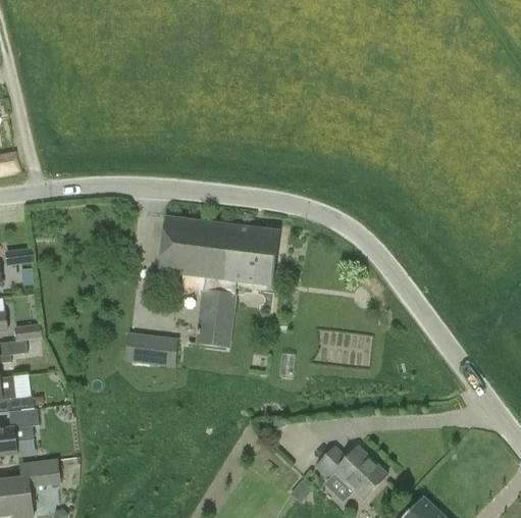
[(0,170),(17,167),(13,148),(0,150),(0,170)]
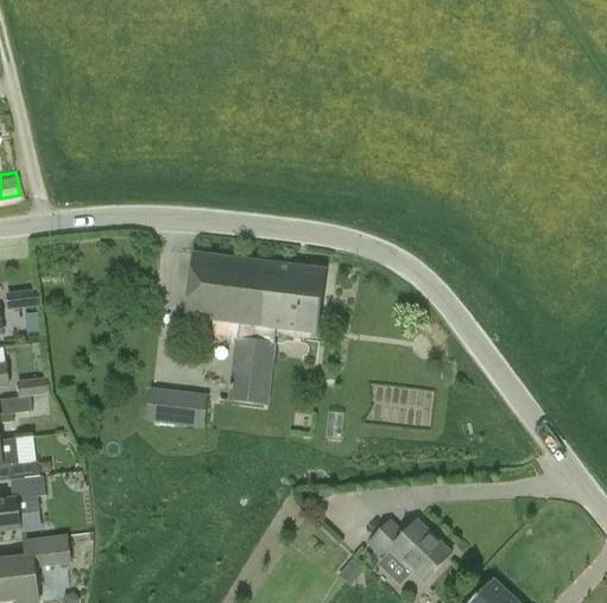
[(317,331),(324,266),(191,251),(184,315),(317,331)]
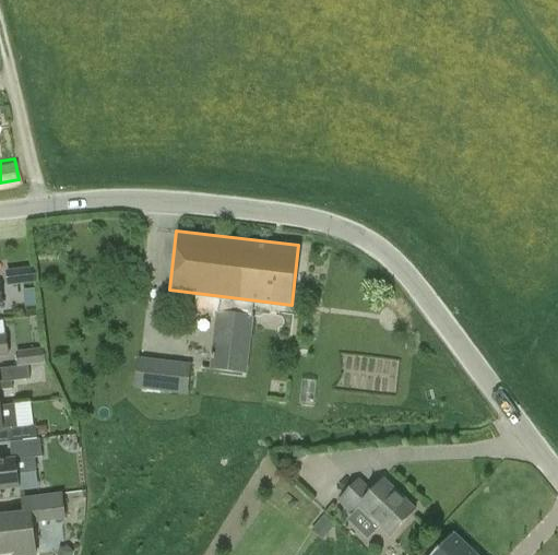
[(35,280),(33,263),(7,266),(8,283),(35,280)]
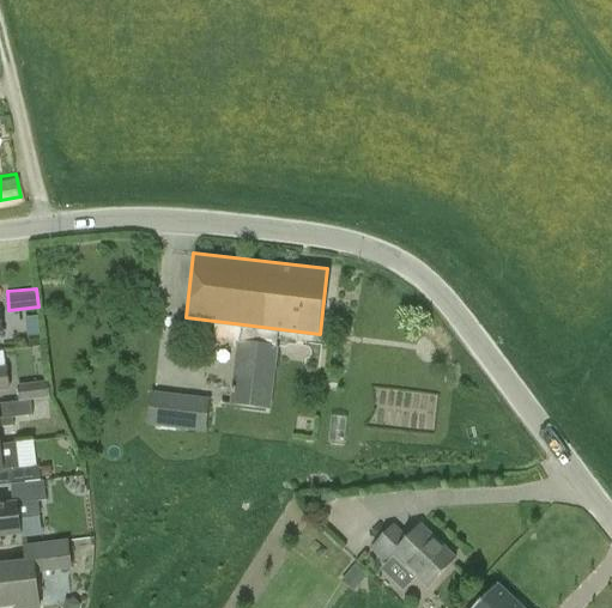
[(237,328),(229,402),(270,406),(278,333),(237,328)]
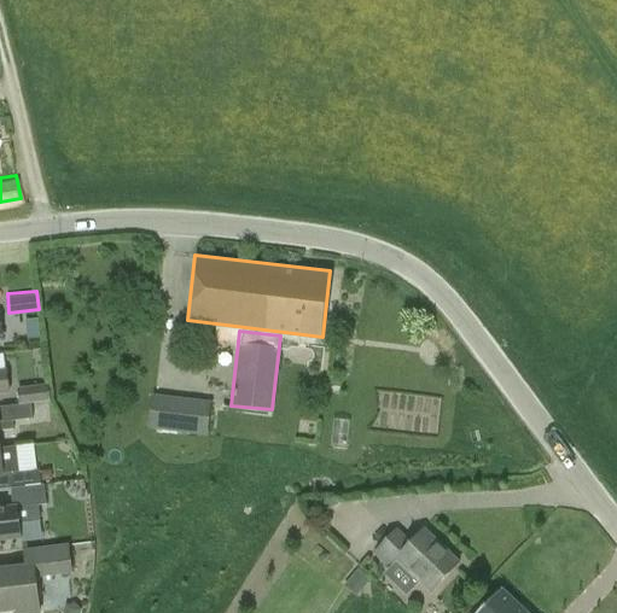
[(17,385),(19,402),(31,401),(50,398),(47,381),(17,385)]
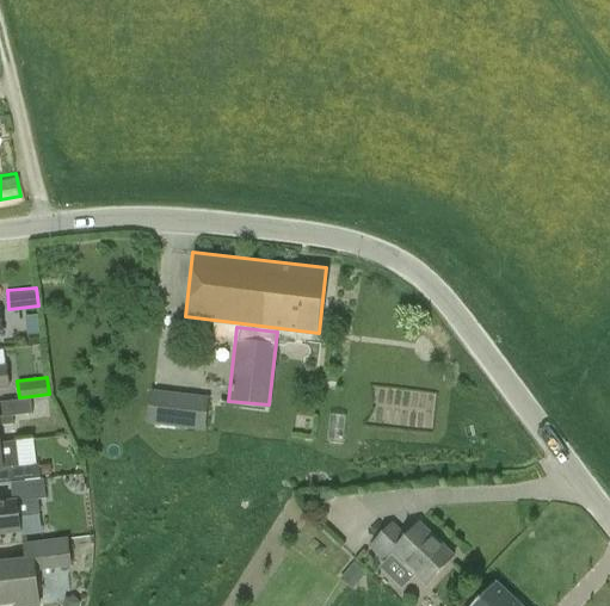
[(209,395),(153,389),(148,422),(204,428),(209,395)]
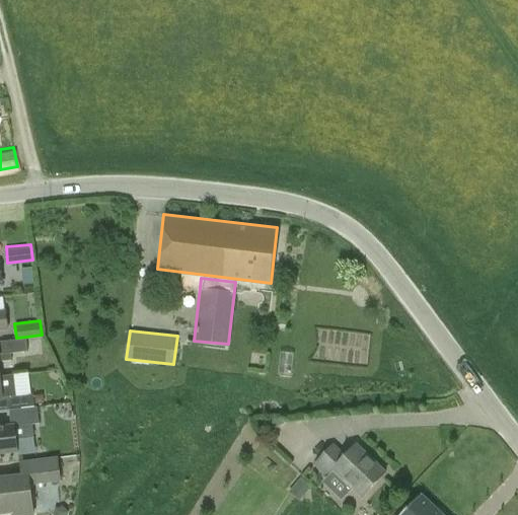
[(0,359),(10,358),(9,351),(27,349),(26,337),(16,338),(1,339),(2,351),(0,351),(0,359)]
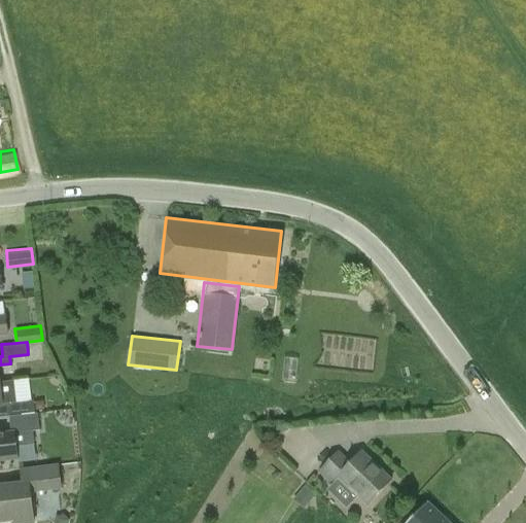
[(6,403),(7,414),(35,411),(33,399),(16,402),(13,378),(0,379),(0,404),(1,404),(6,403)]
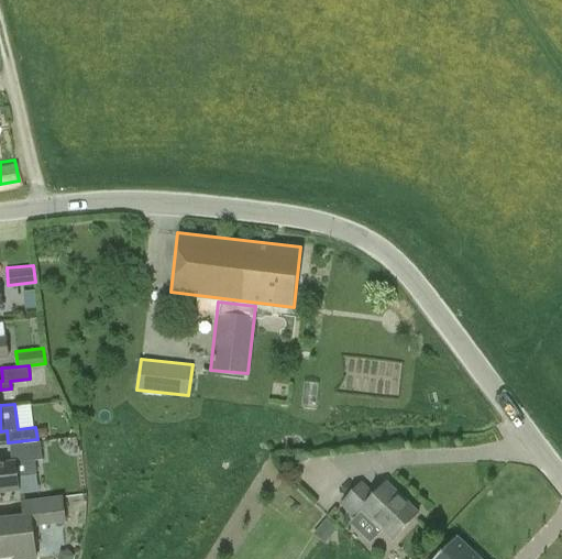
[(37,439),(8,442),(9,445),(12,444),(14,459),(10,459),(0,460),(0,490),(18,489),(15,474),(35,472),(34,459),(42,459),(40,440),(37,441),(37,439)]
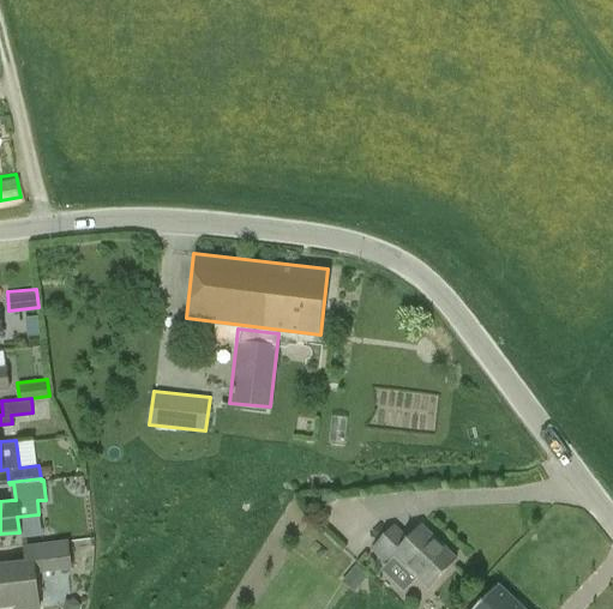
[(455,556),(420,523),(407,536),(392,523),(371,546),(385,560),(391,553),(426,586),(455,556)]
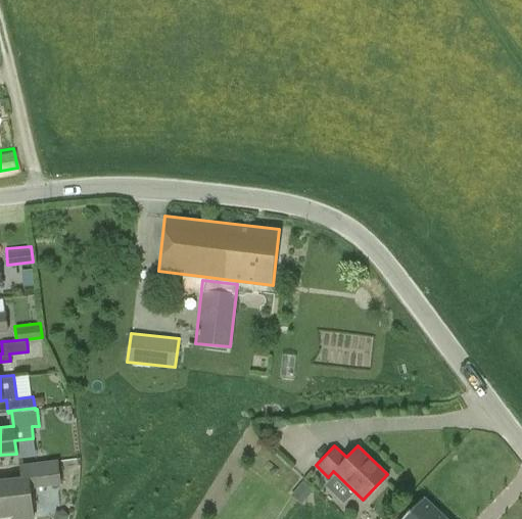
[(32,476),(28,476),(0,479),(0,515),(11,514),(12,518),(33,516),(29,487),(59,484),(56,458),(30,461),(32,476)]
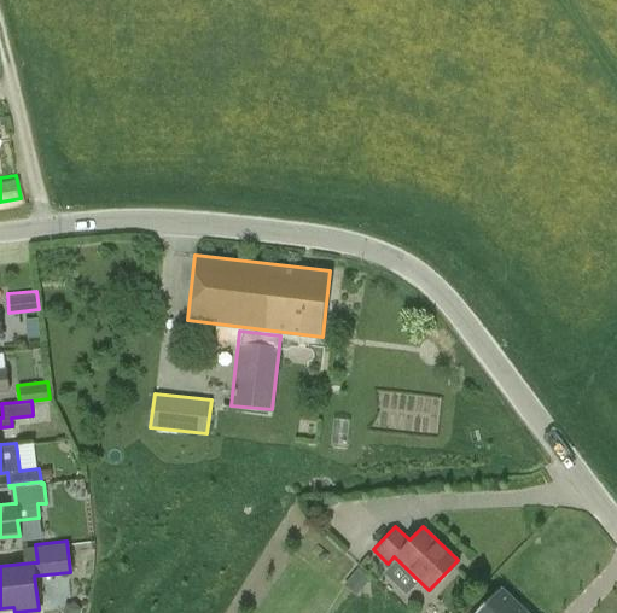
[(348,574),(360,585),(370,576),(358,564),(348,574)]
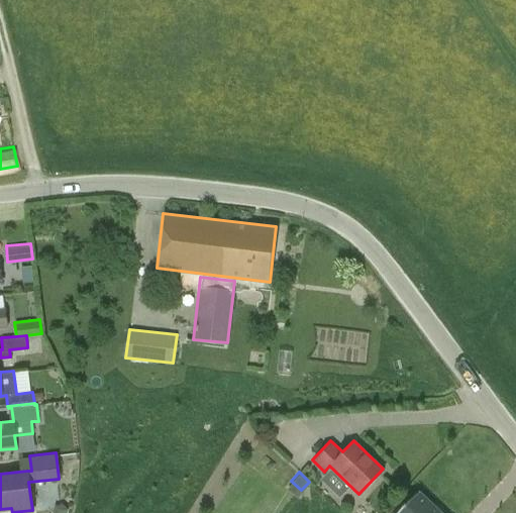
[(396,512),(441,512),(418,490),(396,512)]
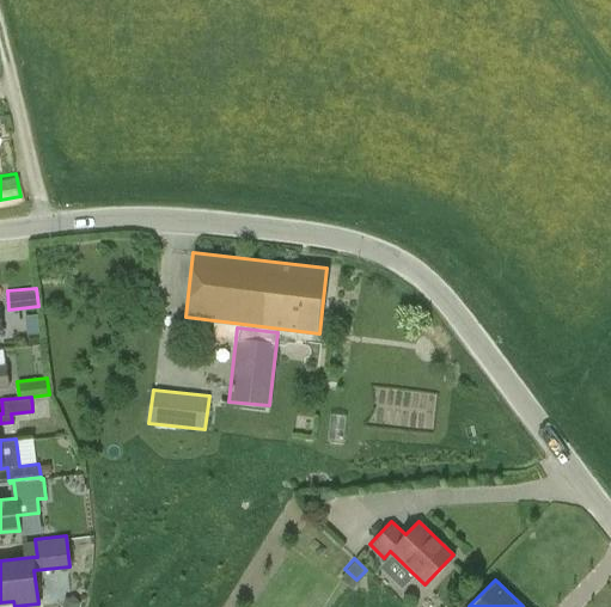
[(63,598),(60,606),(77,606),(79,602),(72,595),(63,598)]
